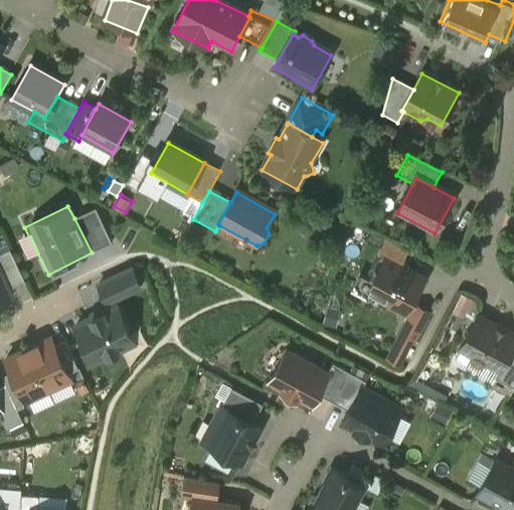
[(110,243),(93,209),(74,218),(92,252),(110,243)]
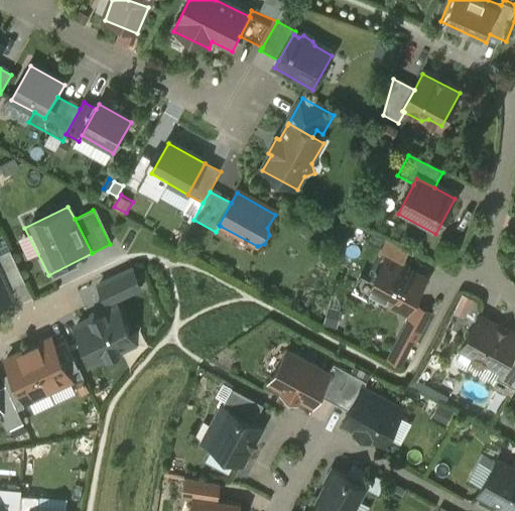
[(407,266),(388,256),(368,293),(407,314),(424,281),(408,273),(407,266)]
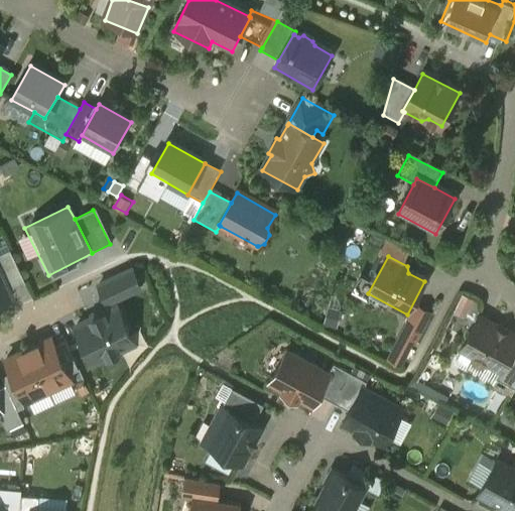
[(132,273),(99,287),(107,305),(140,290),(132,273)]
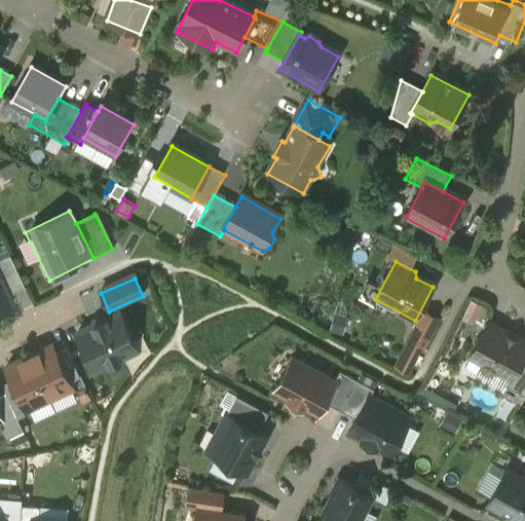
[(0,314),(12,308),(7,298),(0,282),(0,314)]
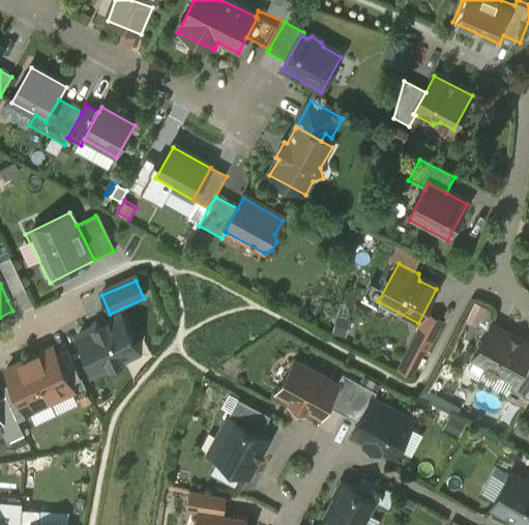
[(25,292),(7,300),(12,311),(17,320),(34,312),(25,292)]
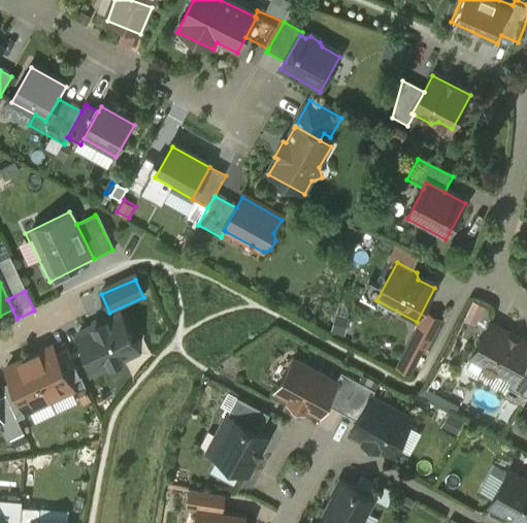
[(123,316),(71,337),(89,377),(139,354),(123,316)]
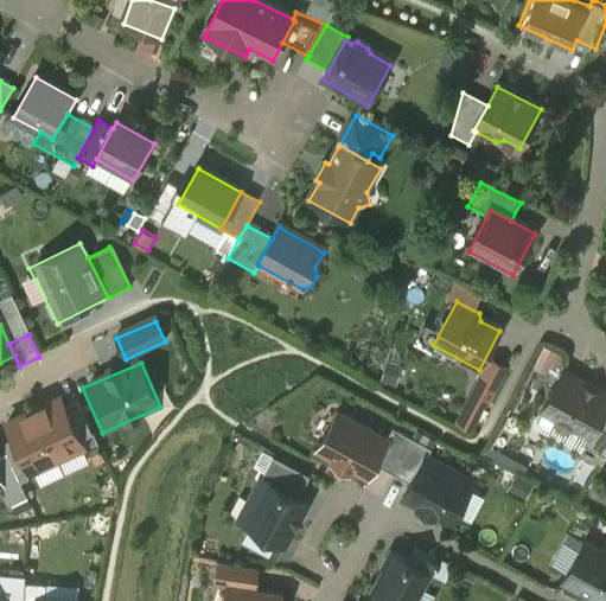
[(490,363),(472,396),(488,406),(505,372),(490,363)]
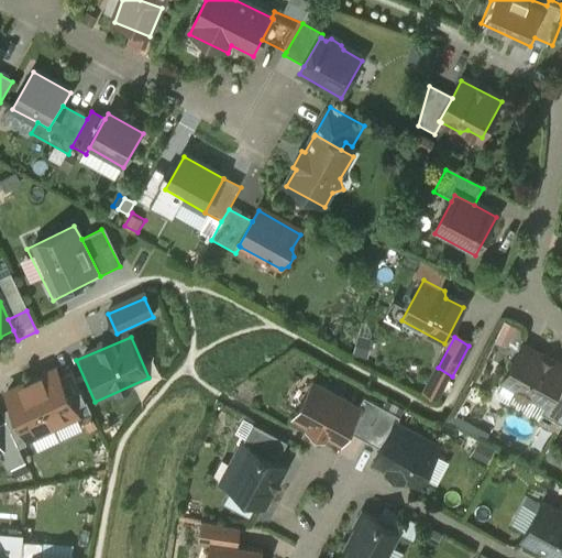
[(540,359),(522,349),(504,384),(517,391),(516,394),(517,400),(524,404),(530,402),(531,400),(546,408),(548,408),(561,382),(561,381),(561,370),(557,368),(555,364),(542,358),(540,359)]
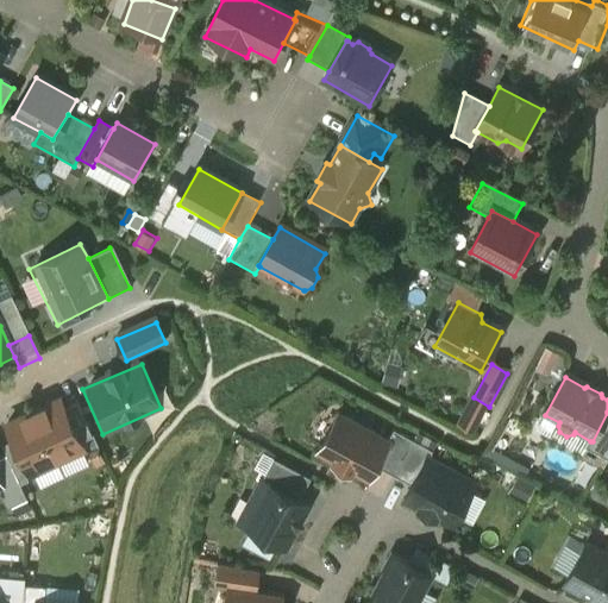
[(58,394),(26,408),(56,473),(87,460),(58,394)]
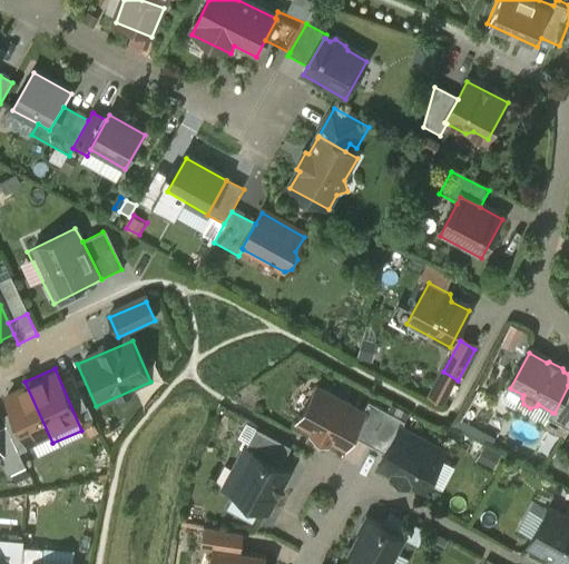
[(0,399),(26,455),(52,443),(25,382),(0,393),(0,399)]
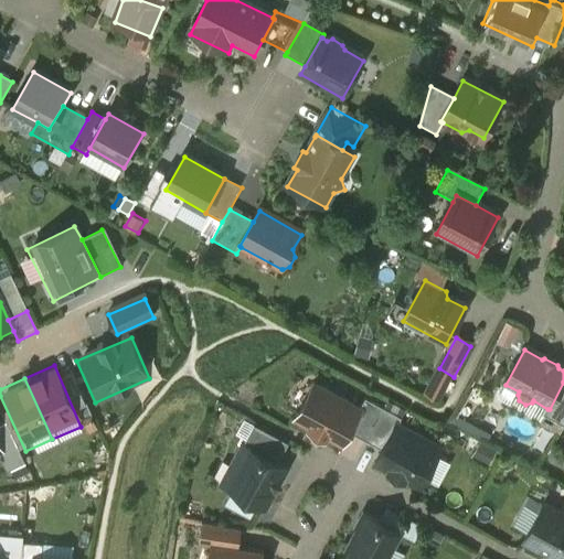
[(563,383),(550,409),(547,409),(543,417),(546,419),(563,429),(563,428),(563,383)]
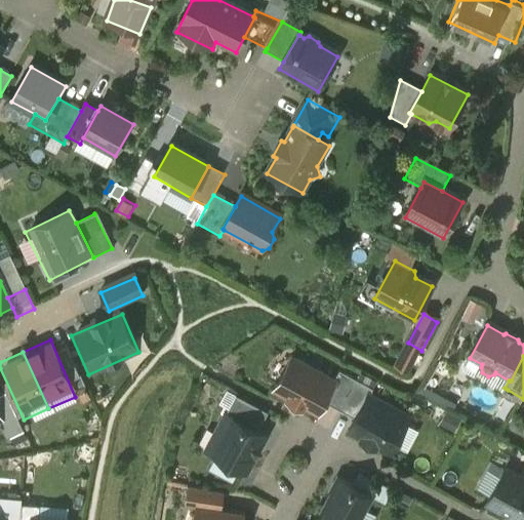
[(334,382),(292,359),(275,390),(289,398),(288,400),(303,408),(304,406),(318,414),(324,403),(335,383),(334,382)]
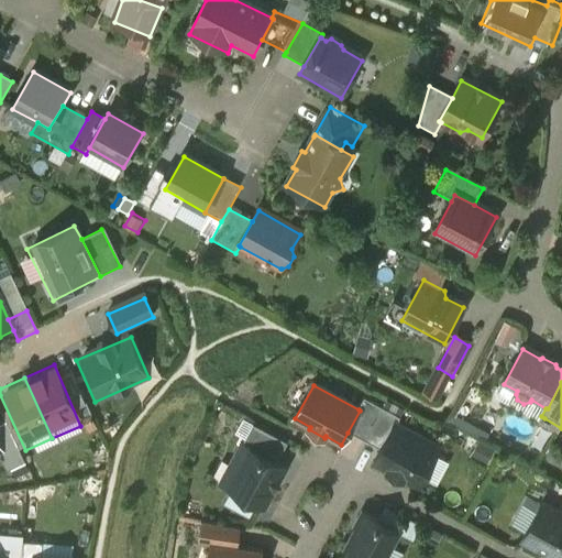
[(364,400),(359,409),(360,411),(348,433),(365,442),(383,409),(364,400)]
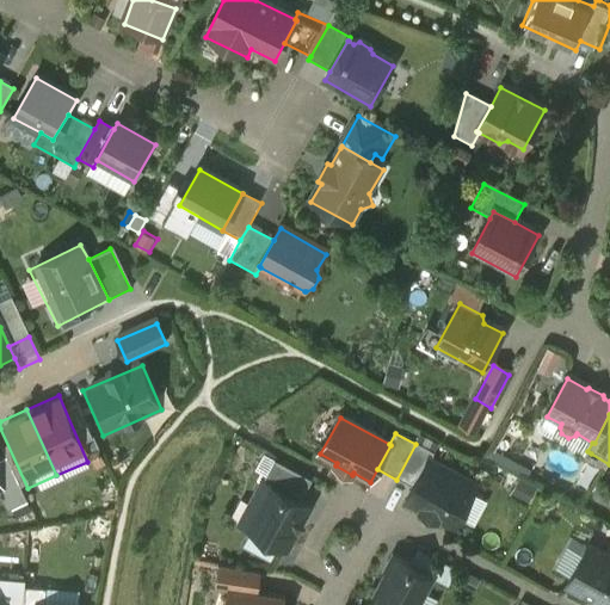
[(416,444),(396,480),(414,489),(429,462),(430,462),(435,454),(416,444)]
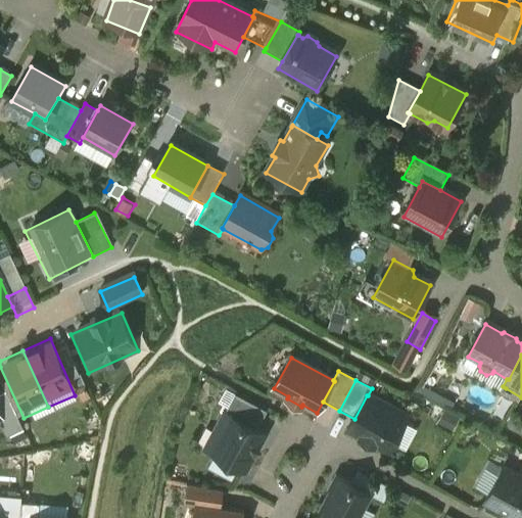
[(521,397),(506,388),(502,395),(518,404),(521,397)]
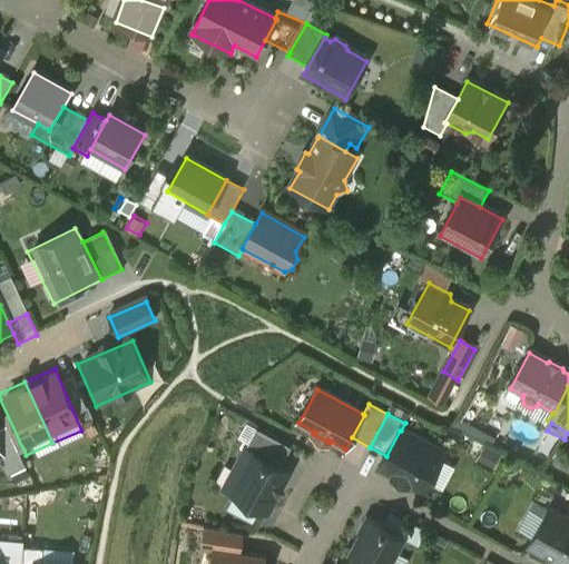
[(291,448),(256,431),(245,451),(280,470),(291,448)]
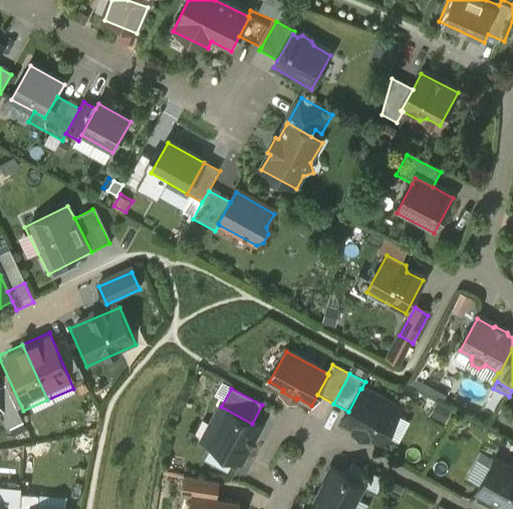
[(361,389),(360,389),(348,412),(342,422),(355,429),(354,431),(367,438),(368,437),(381,444),(401,410),(361,389)]
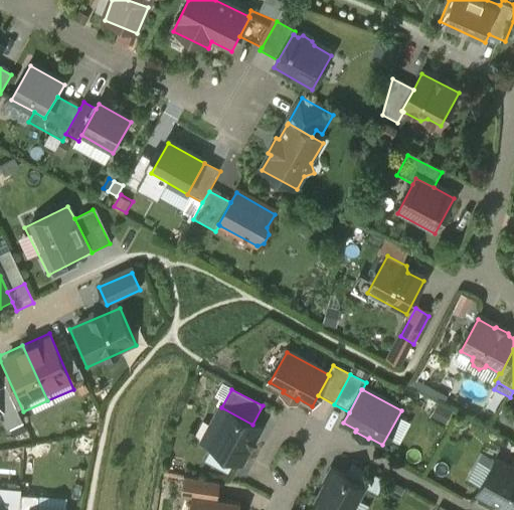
[(252,425),(221,407),(211,427),(217,430),(208,445),(241,463),(261,429),(252,425)]
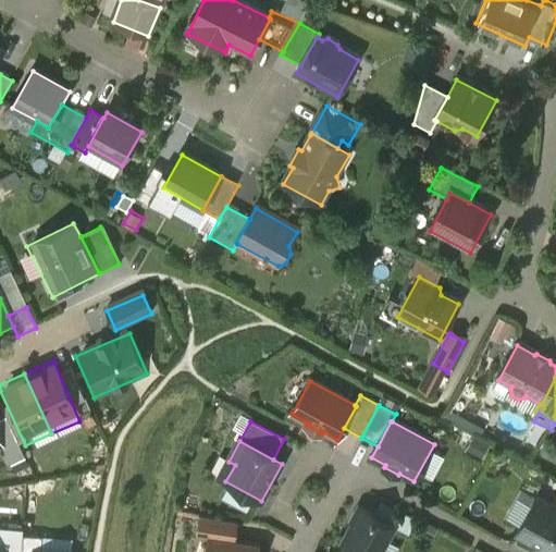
[(555,510),(536,500),(517,536),(545,551),(555,551),(555,510)]
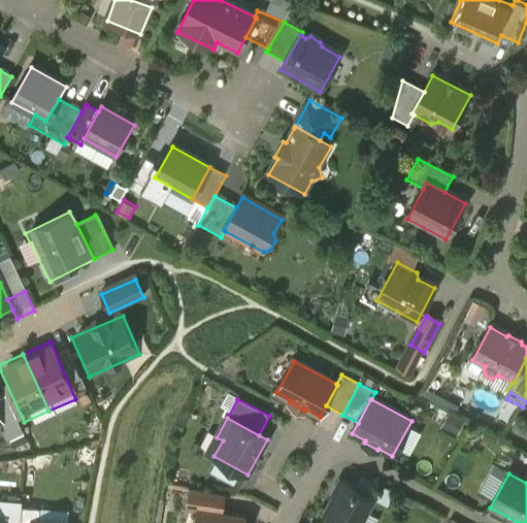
[(362,522),(374,500),(342,484),(325,516),(338,522),(362,522)]
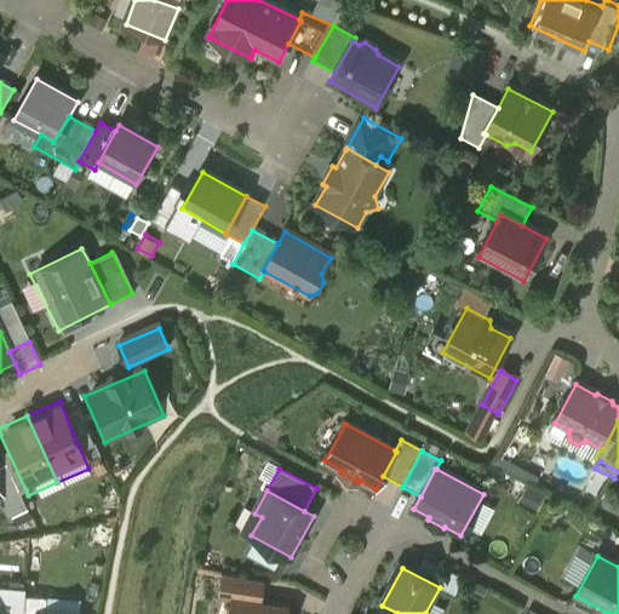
[(462,580),(445,572),(440,581),(457,590),(462,580)]
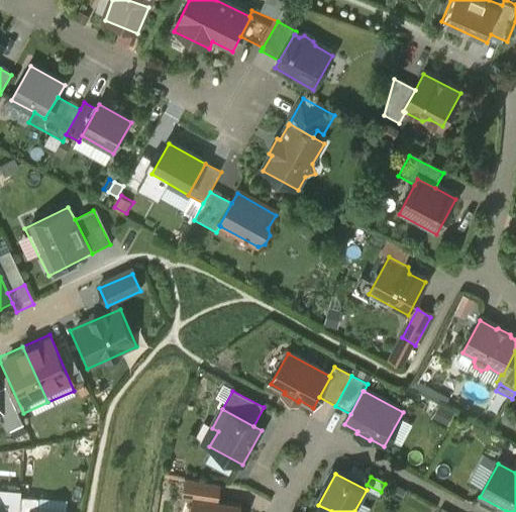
[(221,486),(185,479),(182,497),(193,499),(218,502),(221,486)]
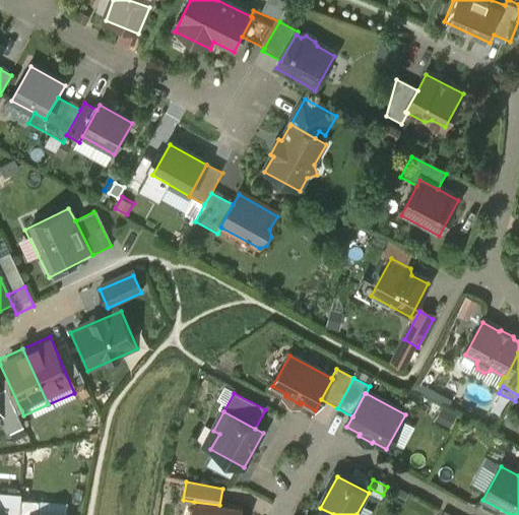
[(0,514),(16,514),(16,504),(20,504),(20,495),(0,494),(0,514)]
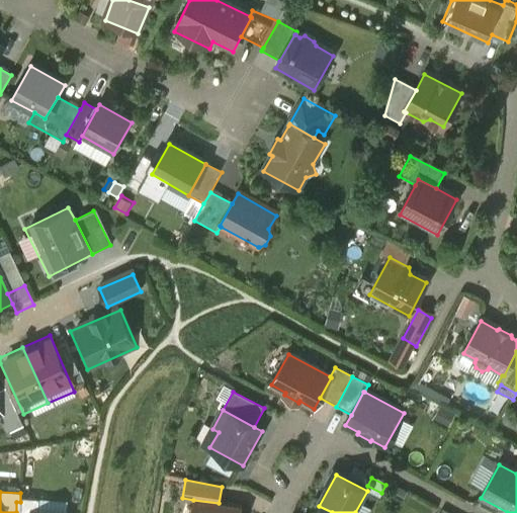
[(219,503),(193,500),(190,512),(241,512),(242,507),(219,503)]
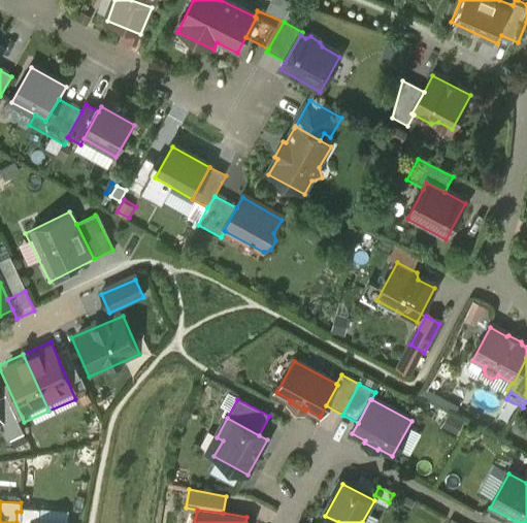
[(37,522),(37,513),(21,512),(17,512),(17,522),(37,522)]
